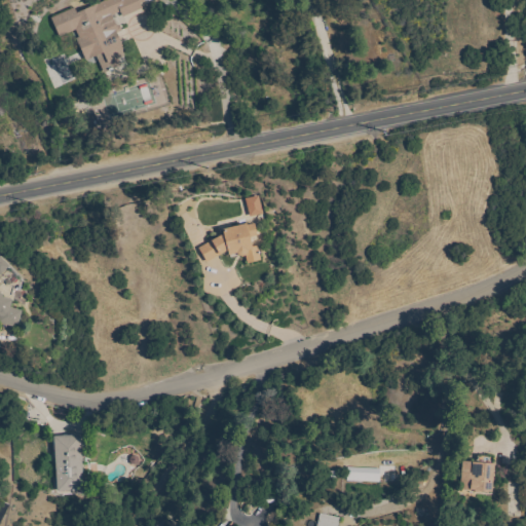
[(51,19),(75,8),(77,13),(107,0),(144,0),(145,2),(141,4),(143,9),(122,17),(120,12),(112,15),(117,27),(120,25),(121,29),(116,32),(124,50),(123,50),(125,57),(123,57),(126,62),(121,65),(121,66),(104,73),(99,61),(100,60),(98,55),(86,61),(76,39),(79,38),(76,30),(60,37),(51,19)]
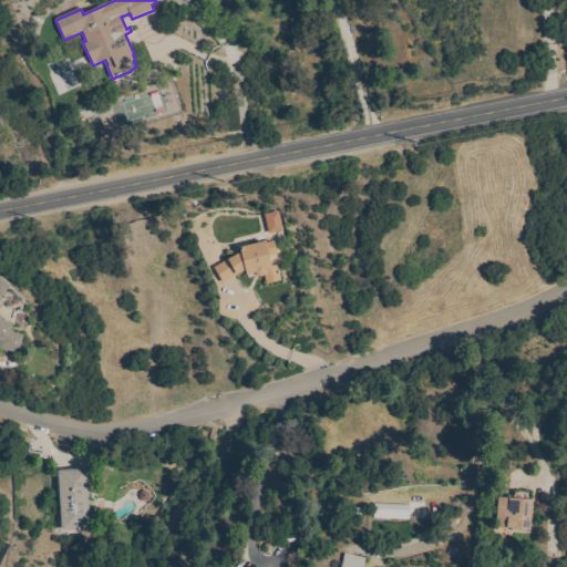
[(267,234),(281,230),(277,210),(263,214),(267,234)]
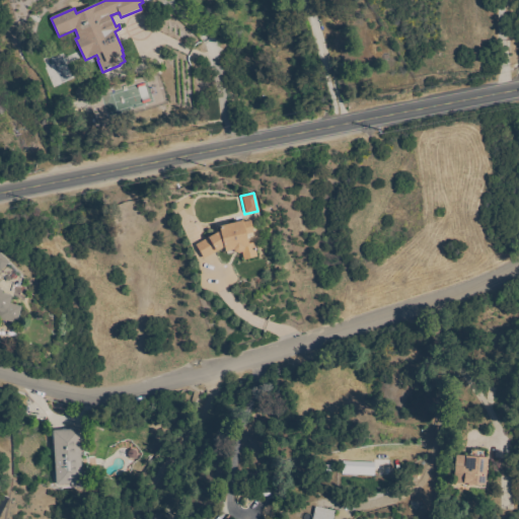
[(243,221),(243,223),(250,221),(253,233),(246,234),(248,244),(253,242),(257,257),(244,261),(242,252),(241,253),(239,253),(236,253),(234,251),(227,254),(227,252),(226,252),(224,247),(217,252),(216,252),(204,260),(196,245),(217,233),(220,232),(219,227),(243,221)]
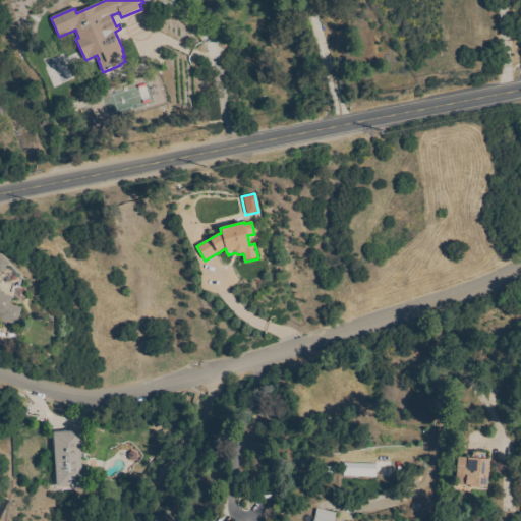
[(0,253),(10,264),(1,273),(0,272),(0,289),(3,292),(2,294),(12,297),(10,304),(22,308),(17,326),(0,320),(0,253)]
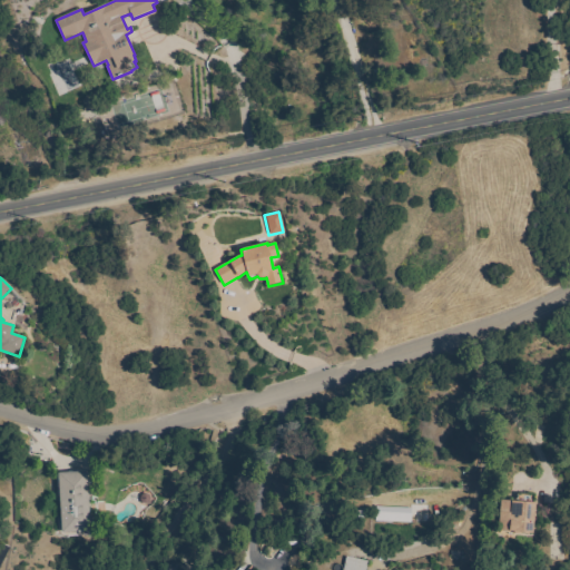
[(91,531),(62,533),(59,474),(88,472),(91,531)]
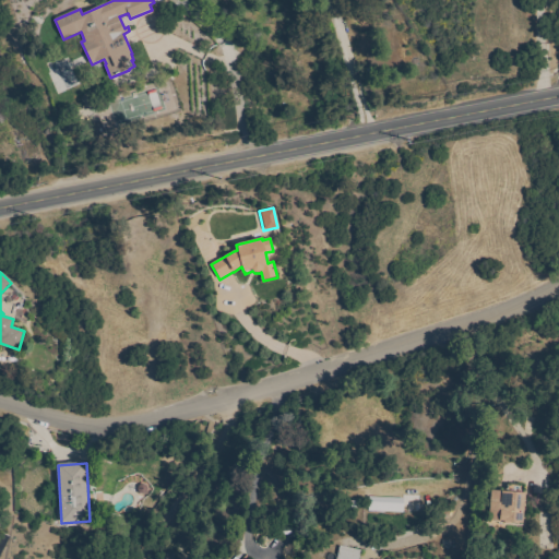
[(522,523),(521,525),(506,524),(506,522),(489,520),(491,490),(508,492),(508,484),(524,485),(524,494),(525,494),(523,523),(522,523)]
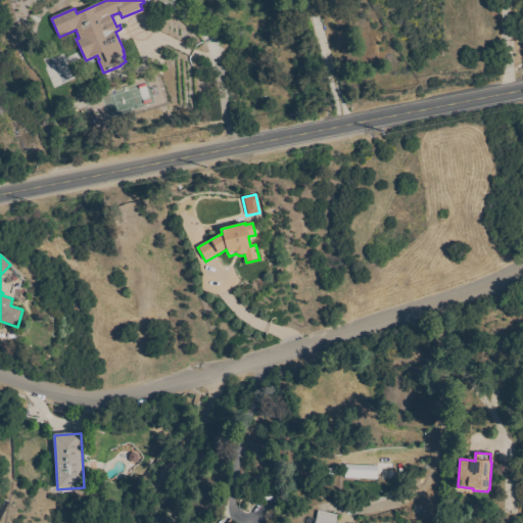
[(376,466),(344,465),(344,478),(376,479),(376,466)]
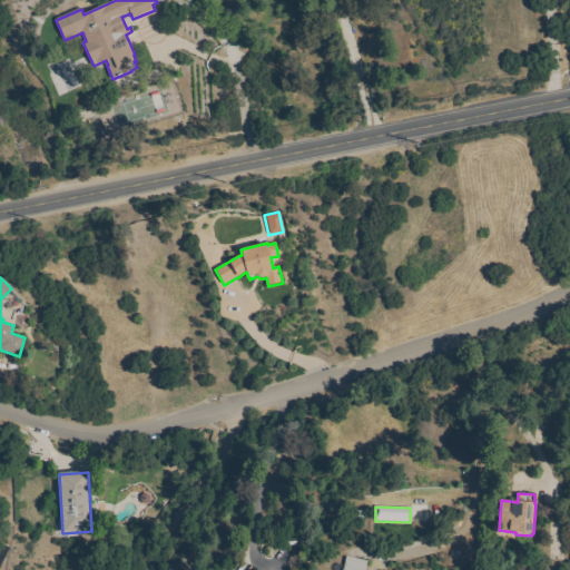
[(344,569),(347,557),(369,562),(366,569),(344,569)]
